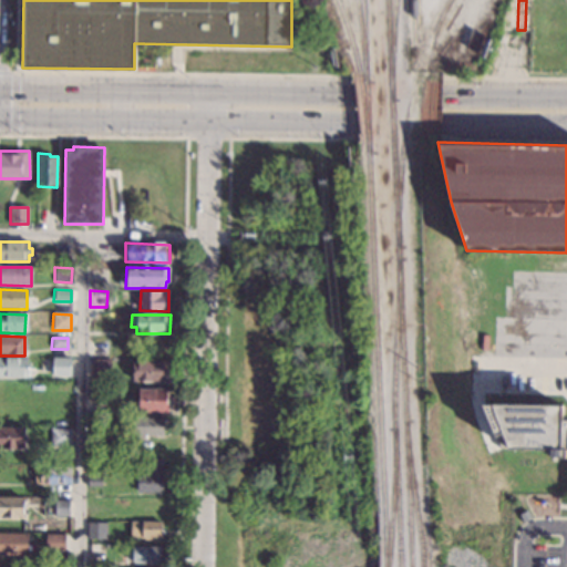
[(27,379),(0,378),(0,358),(27,359),(27,379)]
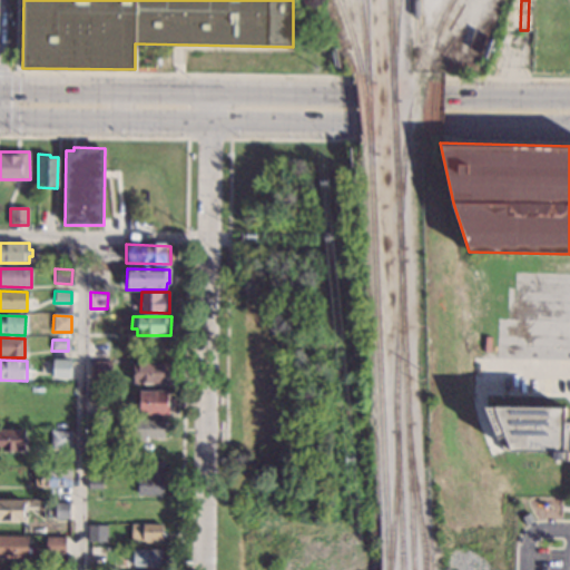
[(70,379),(51,377),(52,361),(70,361),(70,379)]
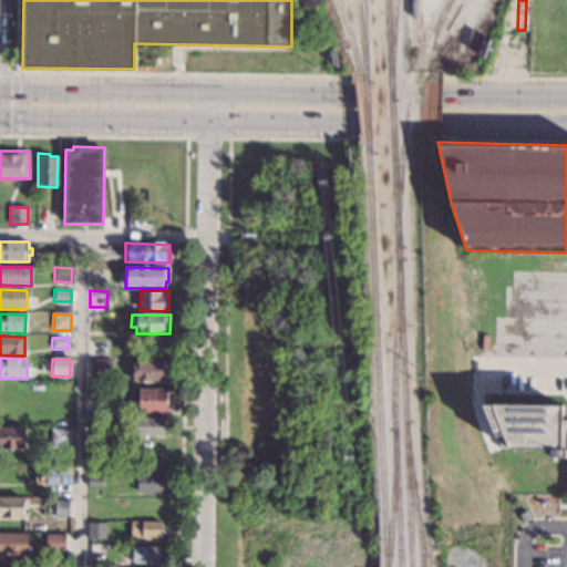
[(110,378),(90,378),(91,359),(111,360),(110,378)]
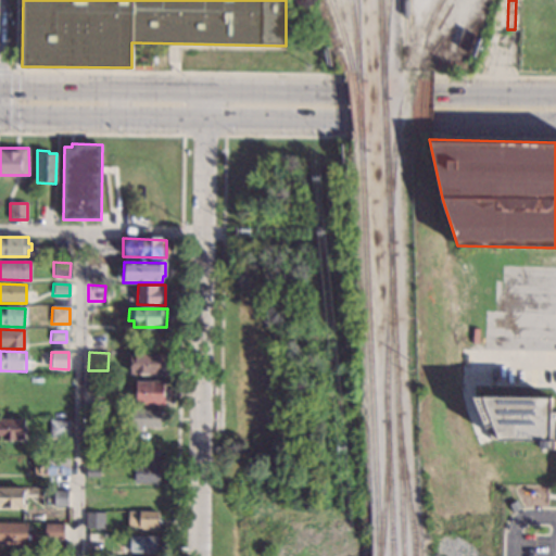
[(165,363),(161,363),(161,374),(129,374),(130,353),(166,354),(165,363)]
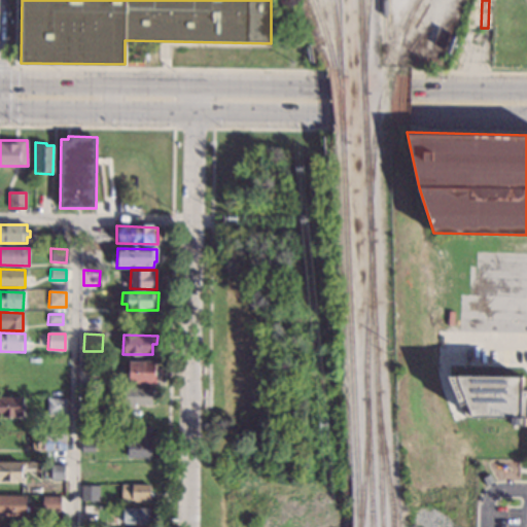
[(22,360),(30,360),(30,369),(27,369),(27,374),(0,374),(0,354),(22,354),(22,360)]
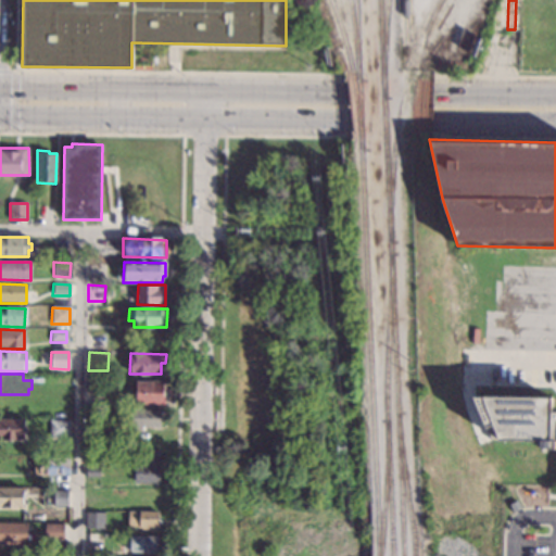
[(164,382),(163,396),(165,396),(165,406),(160,406),(160,405),(135,404),(136,381),(164,382)]
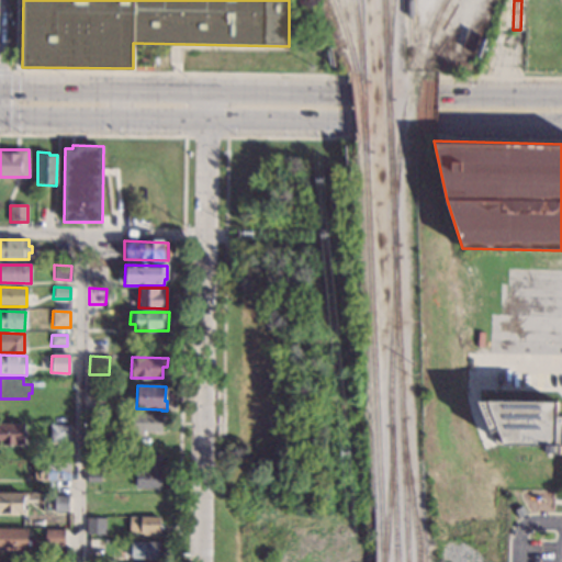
[(558,447),(561,447),(561,454),(549,454),(549,448),(505,447),(490,402),(559,404),(558,447)]
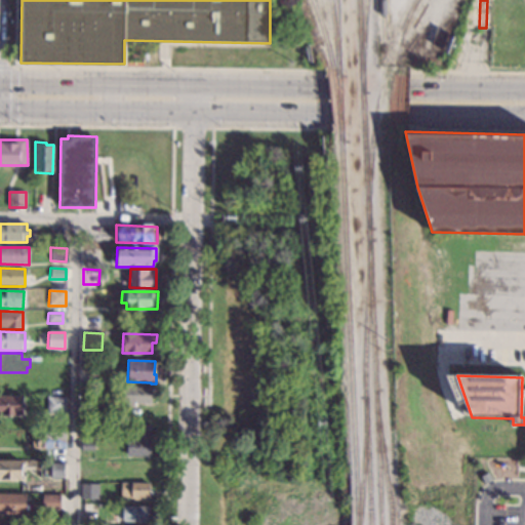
[(152,403),(134,403),(134,406),(121,406),(121,388),(152,389),(152,403)]
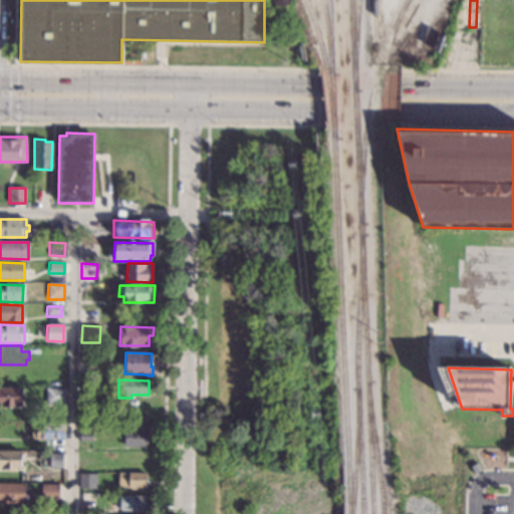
[(21,408),(0,407),(0,388),(21,389),(21,408)]
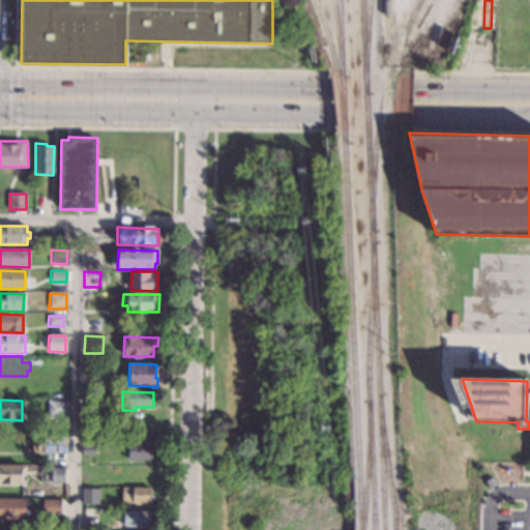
[(64,418),(46,417),(47,402),(65,402),(64,418)]
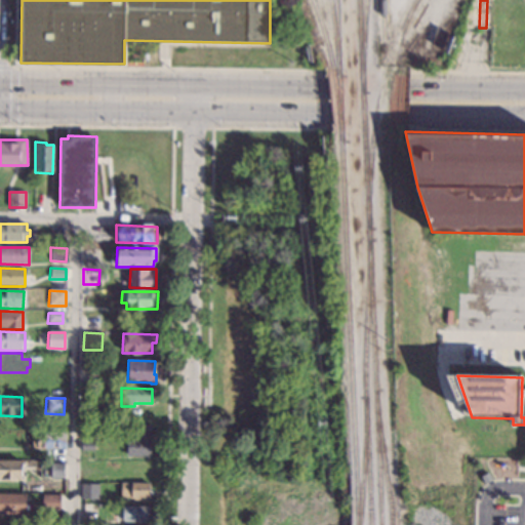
[(150,457),(126,456),(127,439),(134,439),(134,426),(151,426),(150,457)]
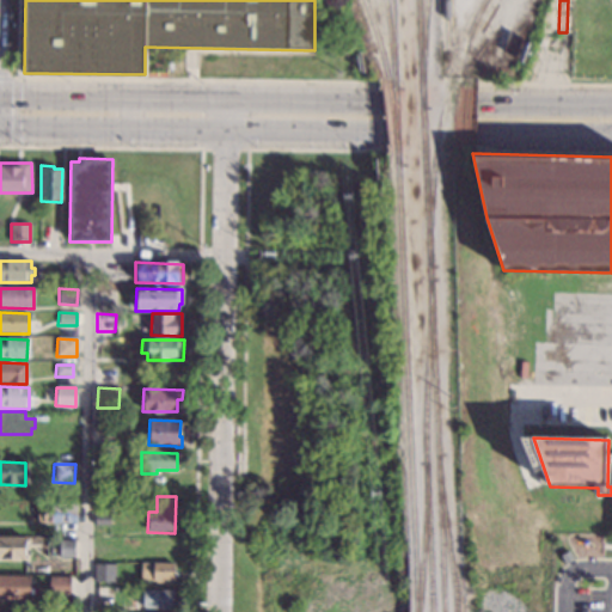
[(77,524),(37,522),(37,505),(77,506),(77,524)]
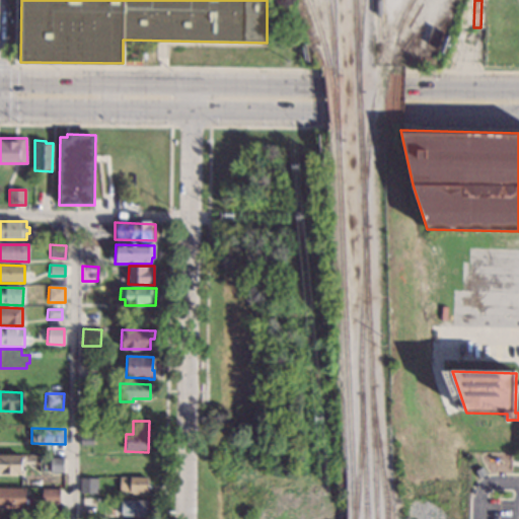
[(91,446),(79,445),(80,436),(92,437),(91,446)]
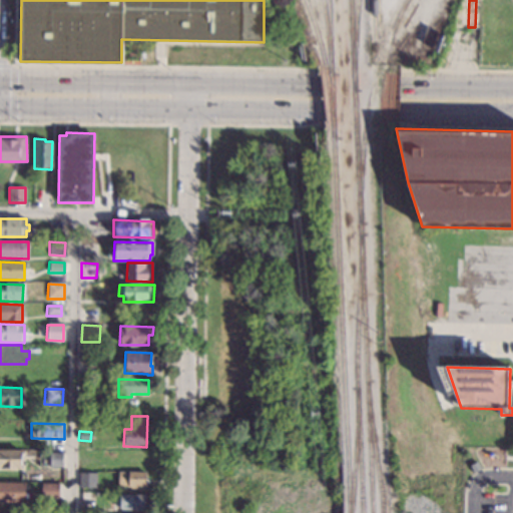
[(21,471),(0,470),(0,451),(22,452),(21,471)]
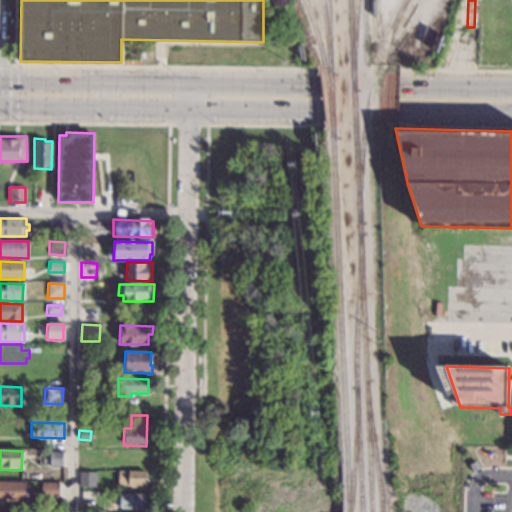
[(62,453),(62,467),(49,467),(49,452),(62,453)]
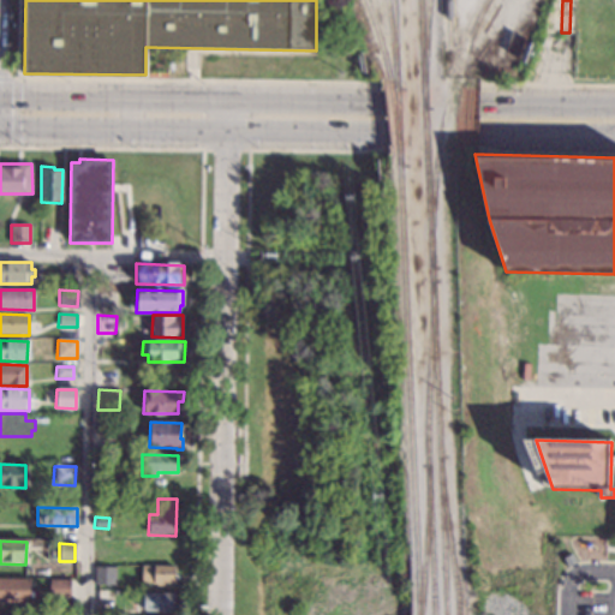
[(115,586),(94,585),(94,567),(117,567),(115,586)]
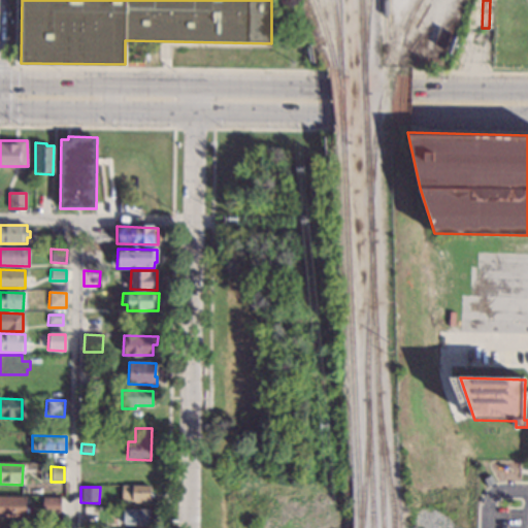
[(151,501),(121,500),(121,487),(152,488),(151,501)]
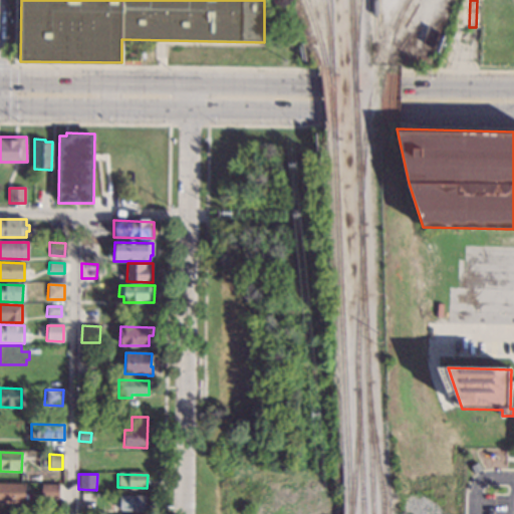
[(25,503),(0,503),(0,484),(26,484),(25,503)]
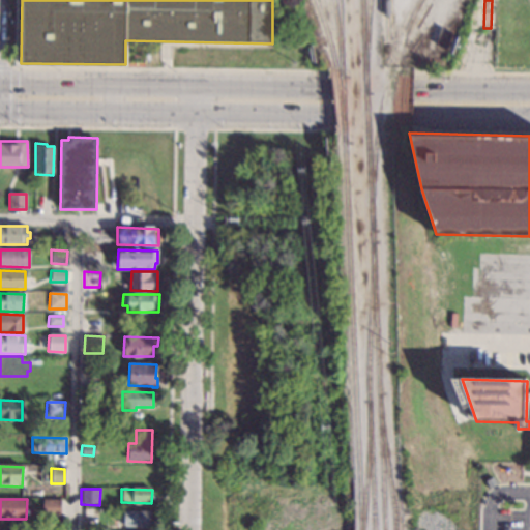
[(60,500),(59,517),(41,516),(41,499),(60,500)]
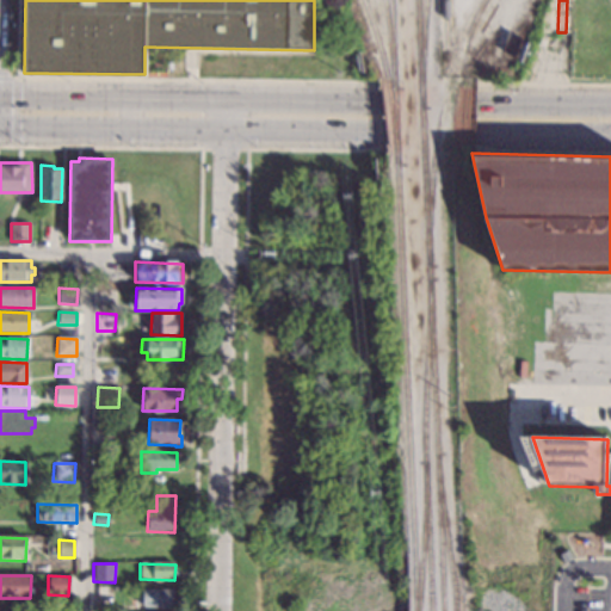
[(171,606),(142,606),(142,590),(171,591),(171,606)]
